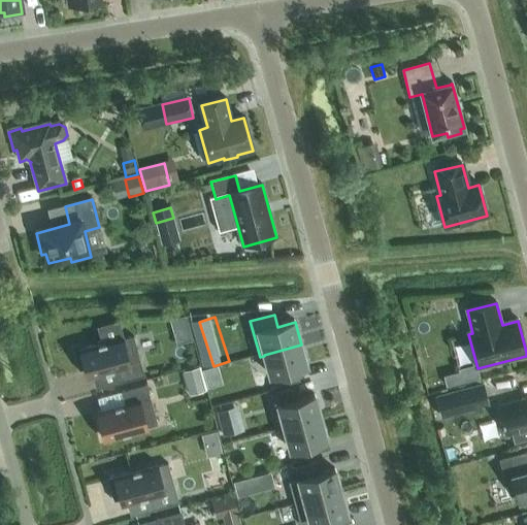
[(174,335),(190,331),(186,318),(171,321),(174,335)]
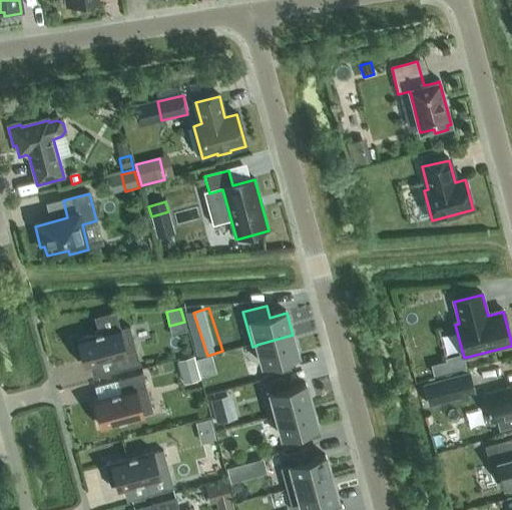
[(112,360),(116,373),(140,367),(130,329),(120,331),(115,314),(95,319),(99,336),(78,342),(85,368),(112,360)]
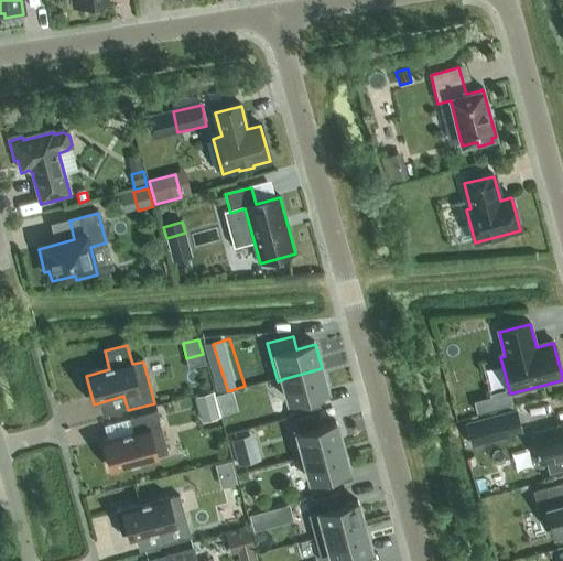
[(322,368),(282,379),(282,380),(289,402),(292,402),(295,416),(307,412),(304,399),(328,392),(322,368)]
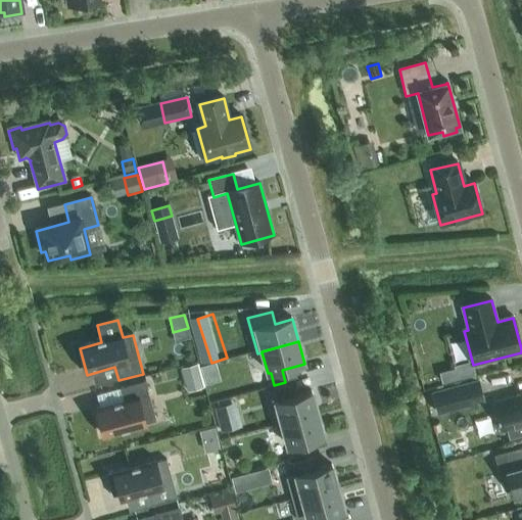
[(203,388),(197,366),(182,370),(189,392),(203,388)]
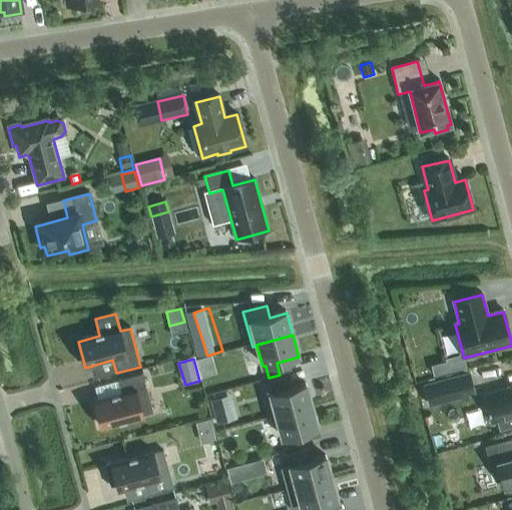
[(468,375),(423,387),(429,408),(474,395),(468,375)]
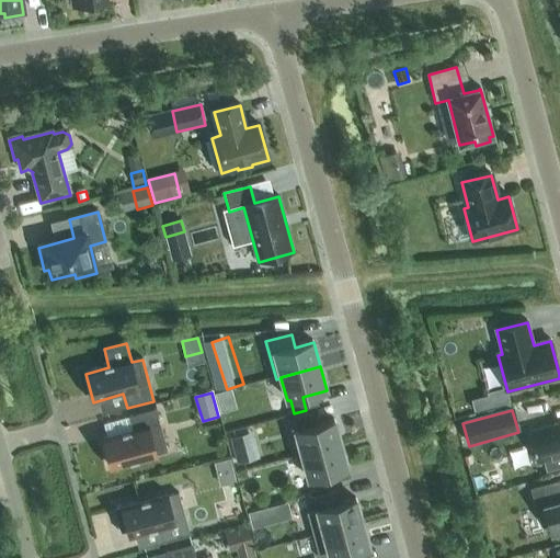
[(129,418),(134,432),(103,440),(111,469),(157,456),(156,456),(168,453),(156,411),(129,418)]
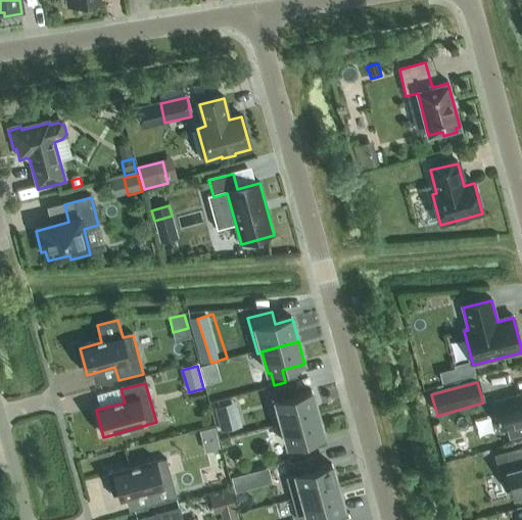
[(282,425),(318,415),(312,392),(290,398),(286,386),(275,389),(278,402),(276,403),(282,425)]
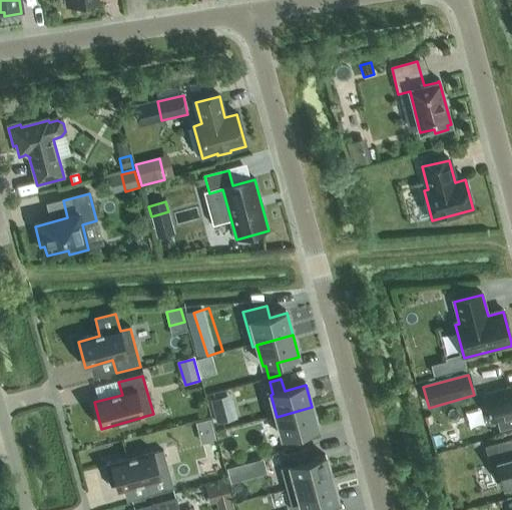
[(511,389),(484,397),(492,424),(497,422),(500,432),(511,428),(511,389)]
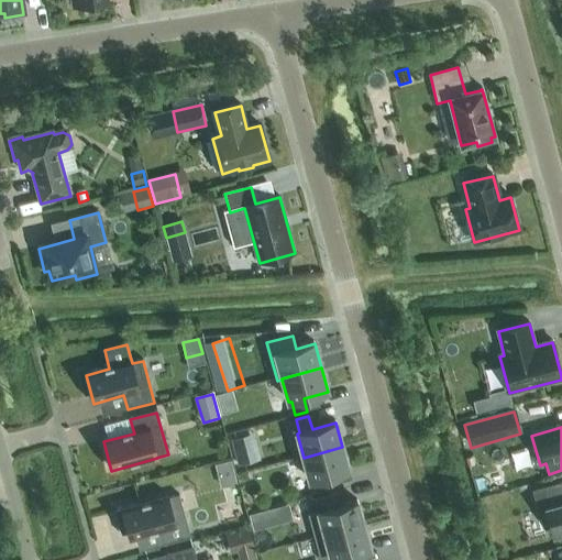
[(240,437),(243,463),(266,460),(263,434),(240,437)]
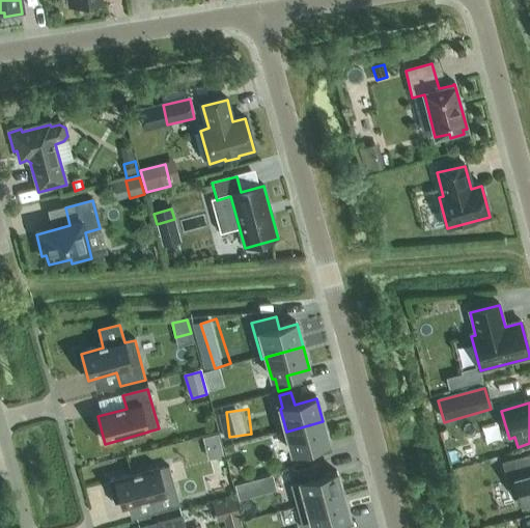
[(323,421),(286,432),(293,453),(295,453),(298,466),(310,463),(306,450),(329,444),(323,421)]
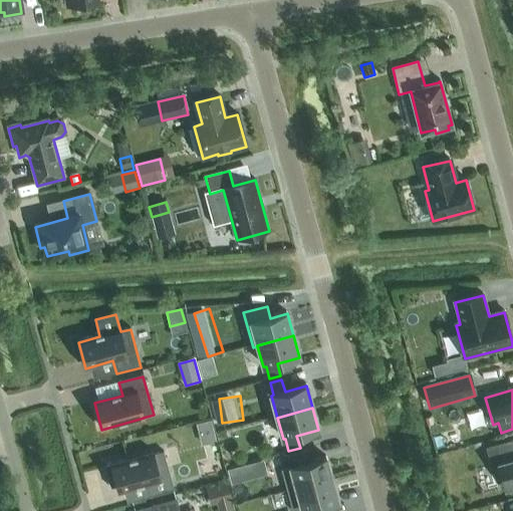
[(210,421),(196,425),(202,445),(215,442),(210,421)]
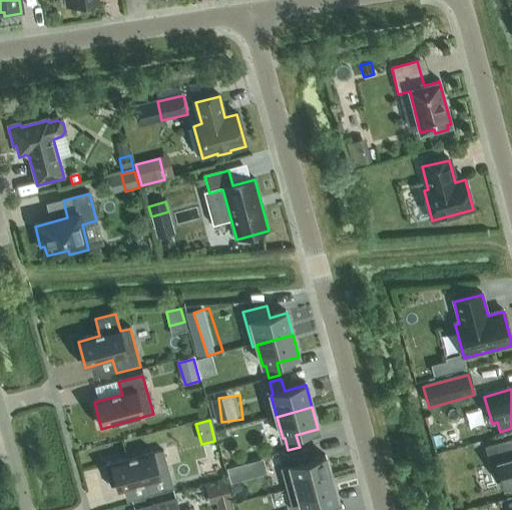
[(498,465),(505,491),(511,488),(511,441),(487,449),(492,467),(498,465)]
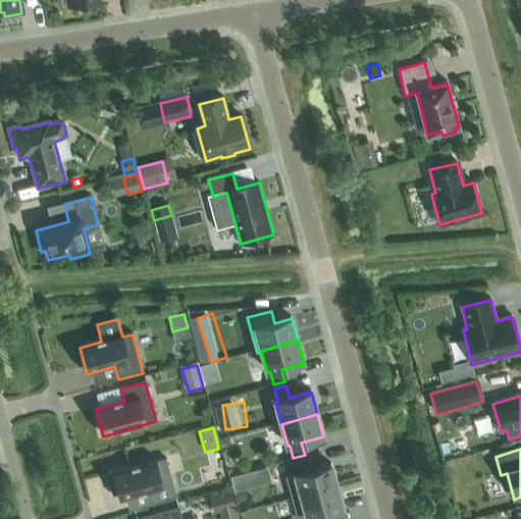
[(285,478),(292,500),(337,487),(331,465),(319,469),(315,457),(292,463),(295,475),(285,478)]
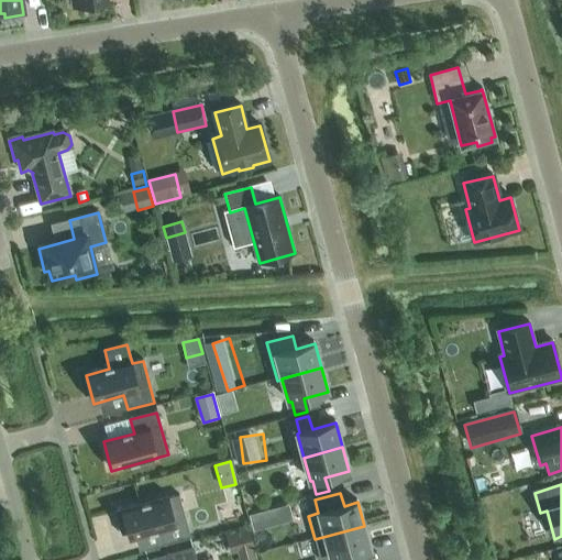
[(164,546),(190,539),(179,496),(168,500),(168,498),(129,509),(122,511),(124,516),(118,518),(122,535),(129,534),(130,539),(161,531),(164,546)]
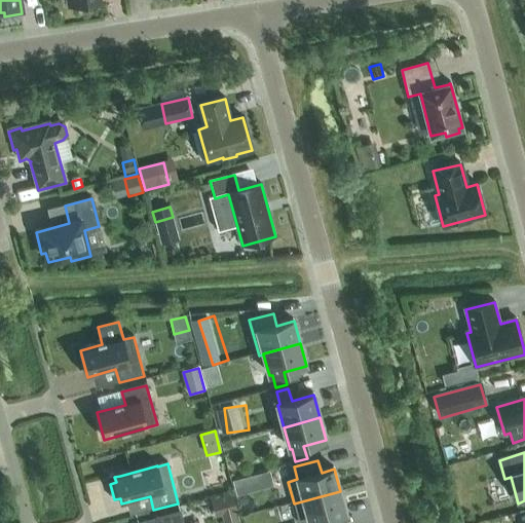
[(294,503),(299,522),(325,522),(324,520),(346,514),(340,491),(294,503)]
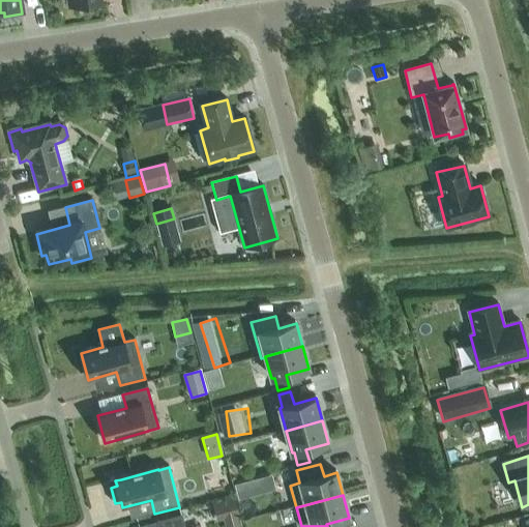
[(241,526),(235,499),(213,504),(217,522),(224,520),(225,526),(241,526)]
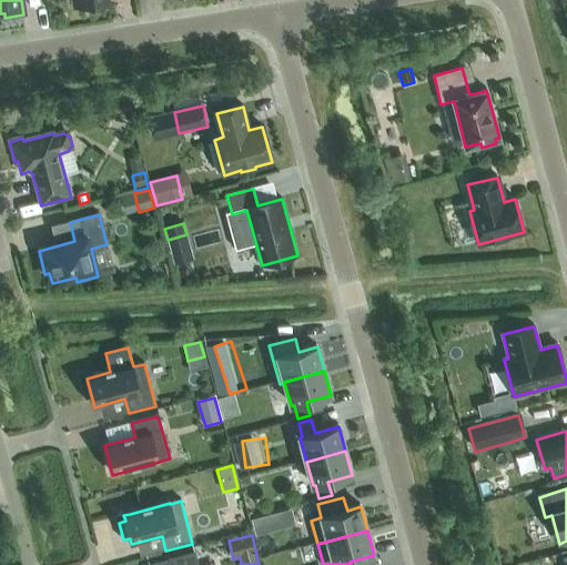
[(198,564),(195,553),(169,561),(170,564),(198,564)]
